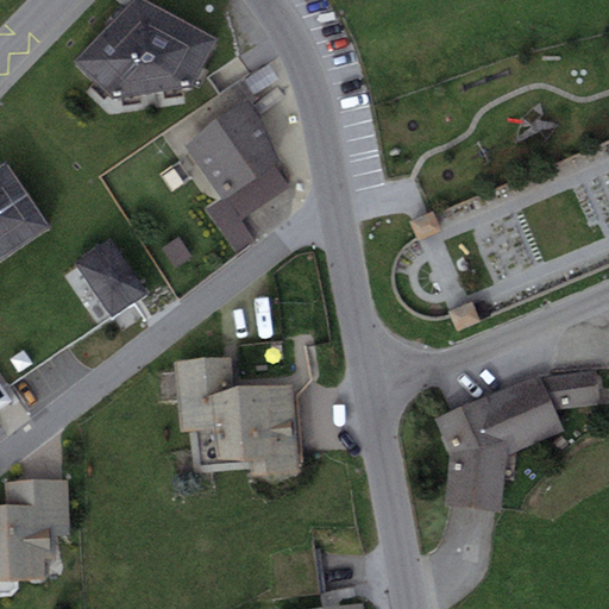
[(148,0),(133,0),(74,61),(112,96),(193,87),(218,39),(148,0)]
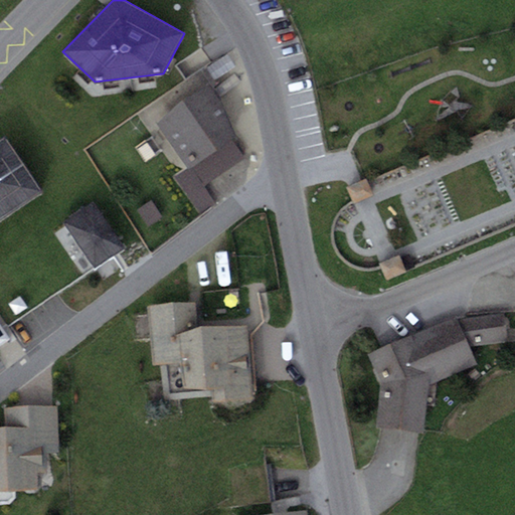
[(209,86),(156,123),(189,169),(192,166),(205,184),(244,157),(231,139),(235,135),(220,103),(209,86)]
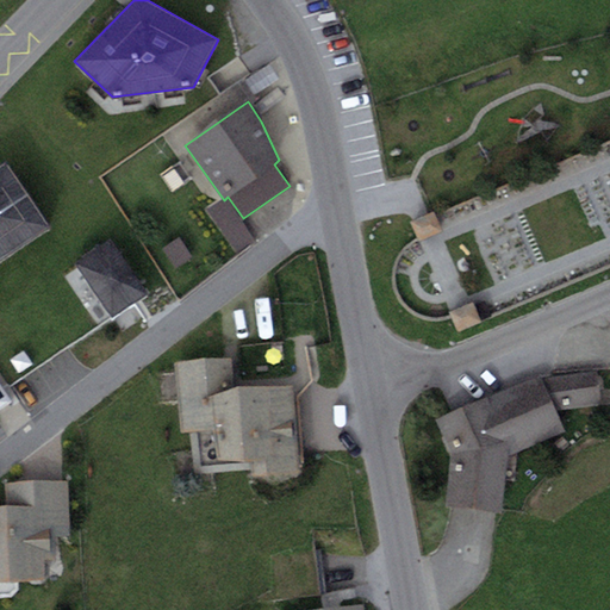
[(6,162),(0,166),(0,259),(50,226),(6,162)]
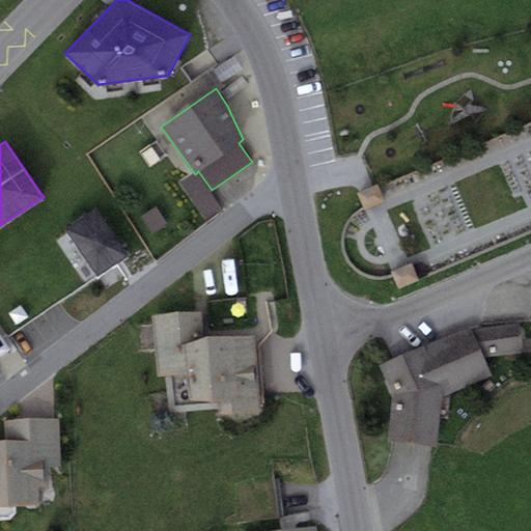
[(96,207),(63,230),(96,277),(129,254),(96,207)]
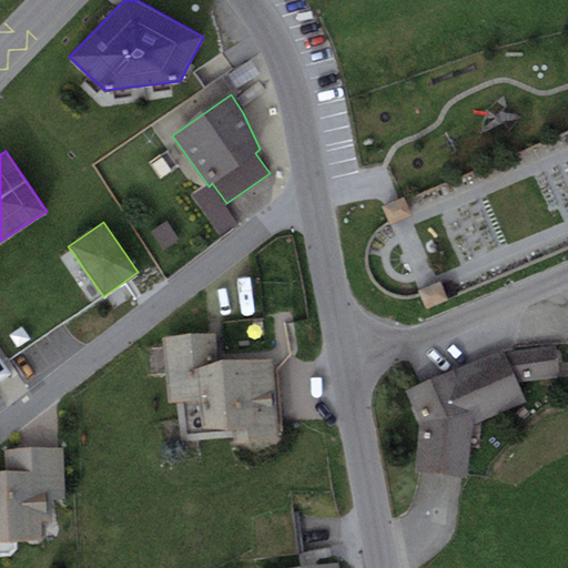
[(169,403),(176,403),(222,399),(219,362),(216,334),(163,338),(169,403)]
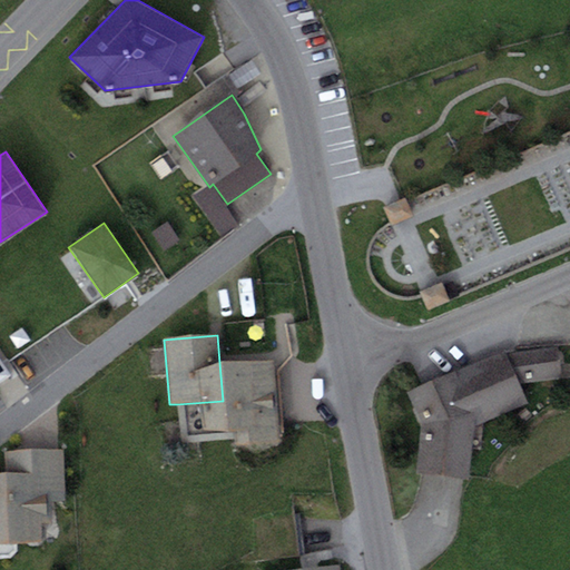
[(503,351),(455,372),(475,425),(528,402),(520,382),(562,377),(559,346),(507,353),(503,351)]
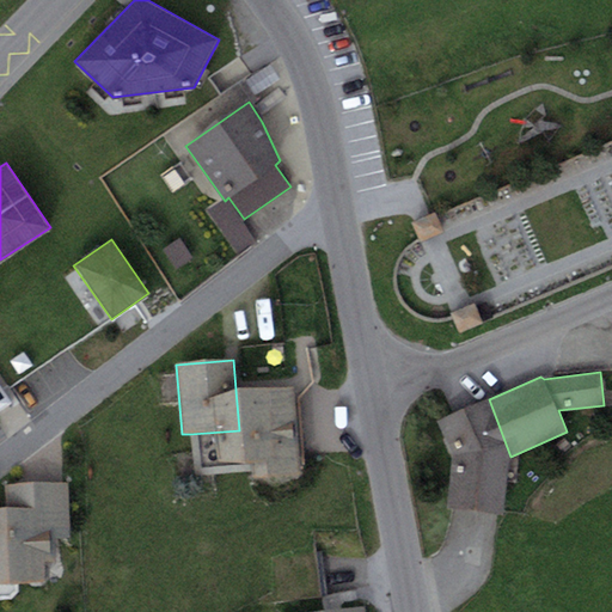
[(0,410),(13,403),(0,381),(0,410)]
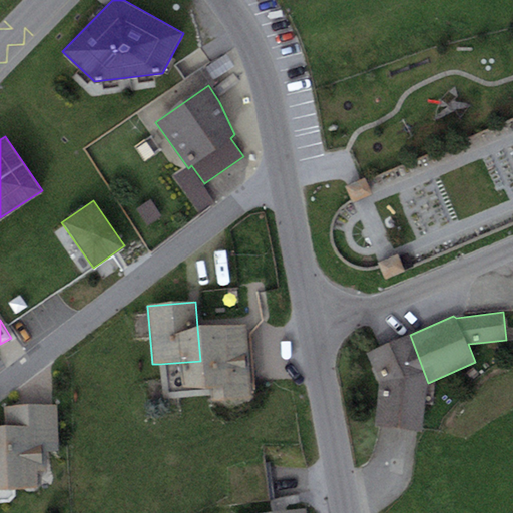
[(197,327),(200,361),(249,357),(247,323),(197,327)]
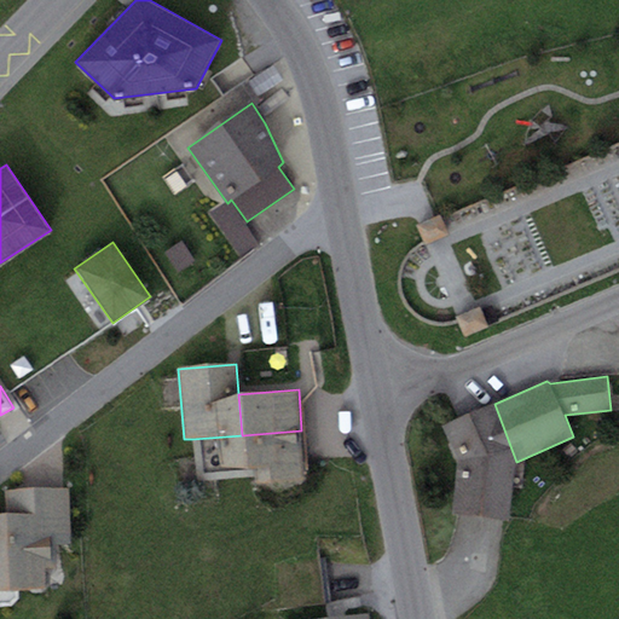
[(509,515),(516,462),(495,404),(444,426),(460,460),(452,513),(509,515)]
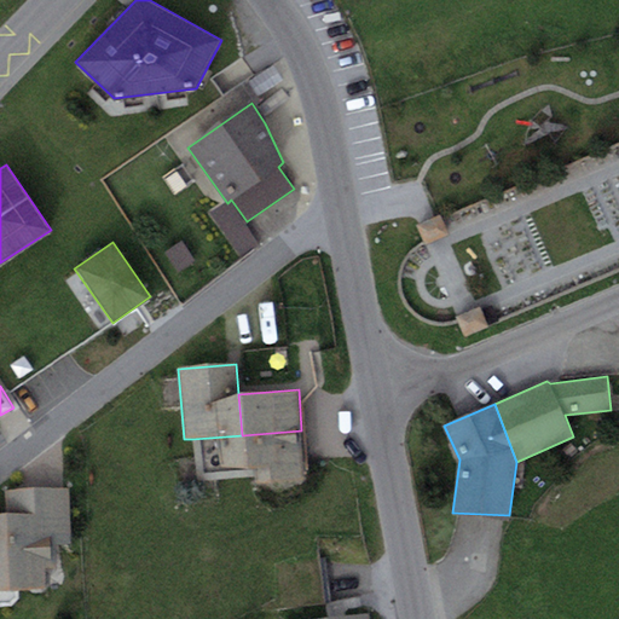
[(305,480),(301,431),(242,435),(192,439),(195,481),(255,476),(255,485),(305,480)]
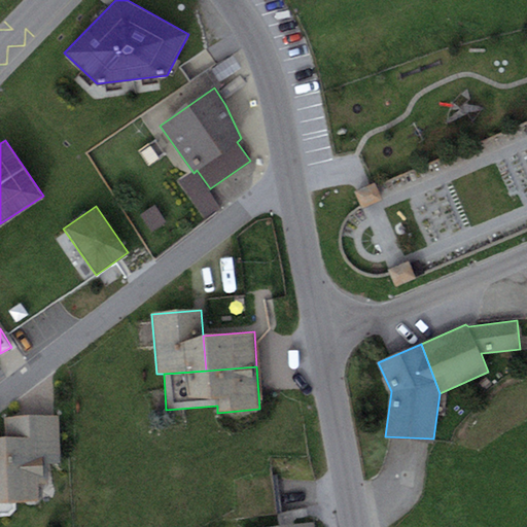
[(6,437),(0,436),(0,499),(50,497),(48,463),(61,462),(58,415),(5,418),(6,437)]
